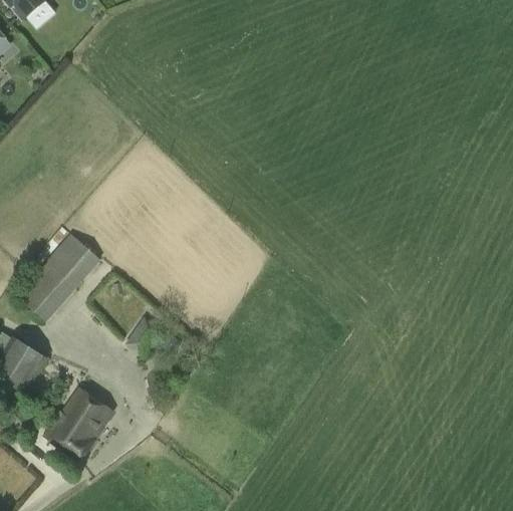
[(4,0),(9,6),(10,6),(20,18),(41,0),(4,0)]
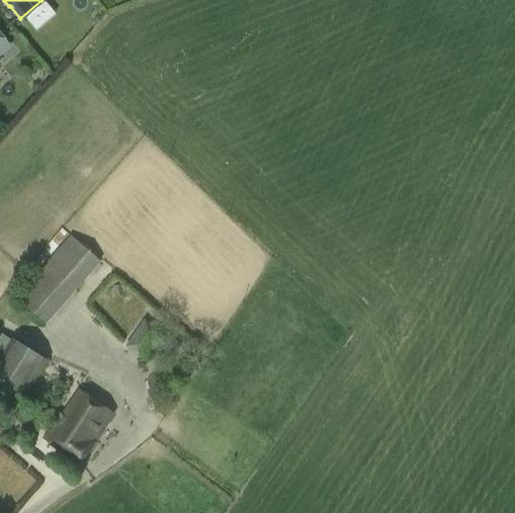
[(15,295),(45,323),(100,259),(70,233),(15,295)]
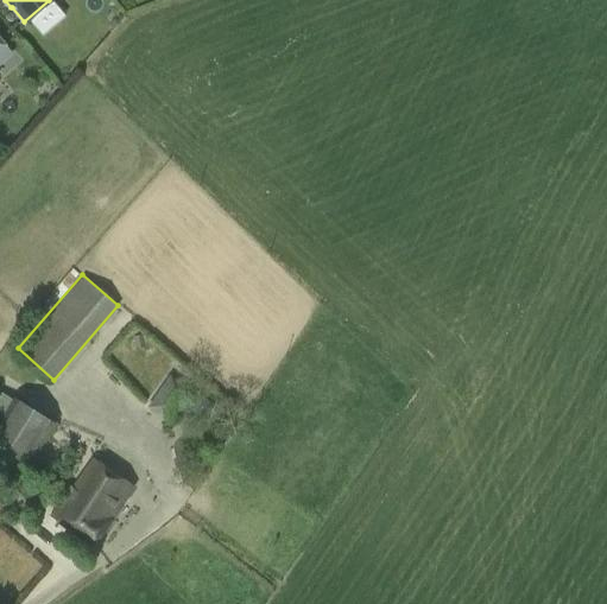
[(147,406),(169,420),(191,387),(170,373),(147,406)]
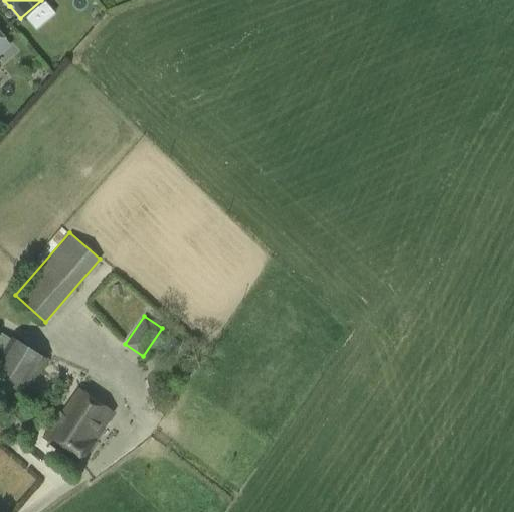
[(8,340),(0,352),(0,391),(18,403),(21,399),(46,358),(11,335),(8,340)]
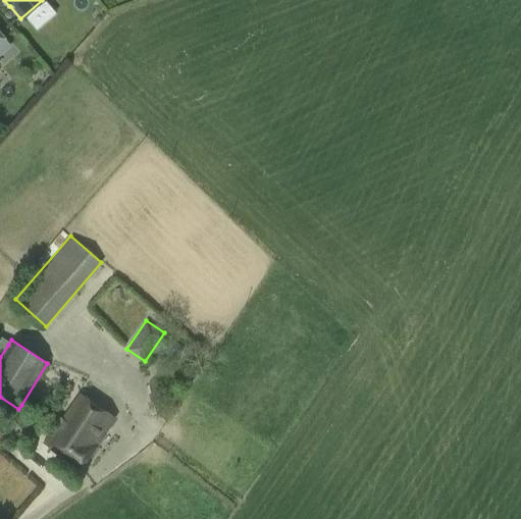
[(94,446),(114,417),(79,393),(61,418),(59,417),(42,442),(81,468),(95,447),(94,446)]
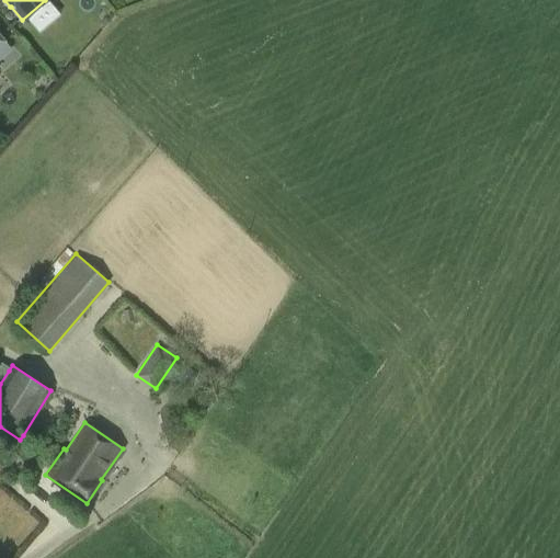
All buildings are outlined.
